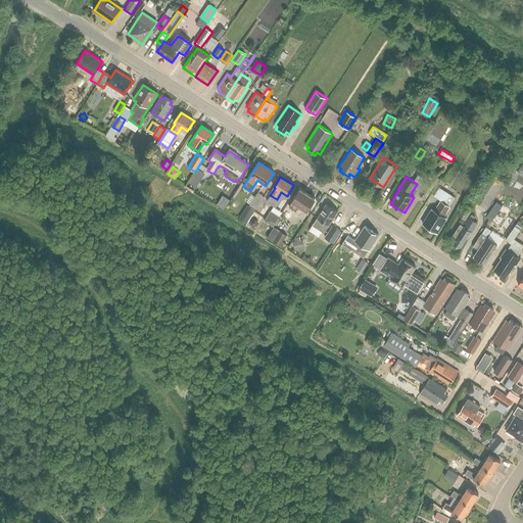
[(434,196),(441,201),(434,211),(431,209),(422,224),(437,233),(446,219),(443,217),(455,198),(439,188),(434,196)]
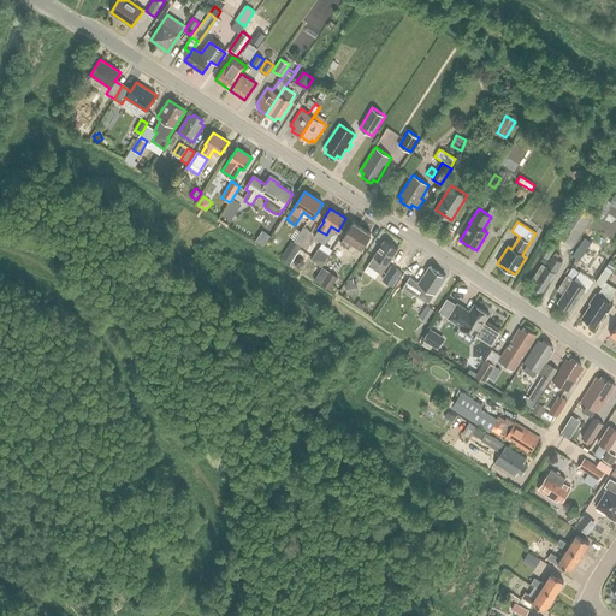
[(361,249),(371,235),(353,223),(339,243),(349,249),(353,243),(361,249)]
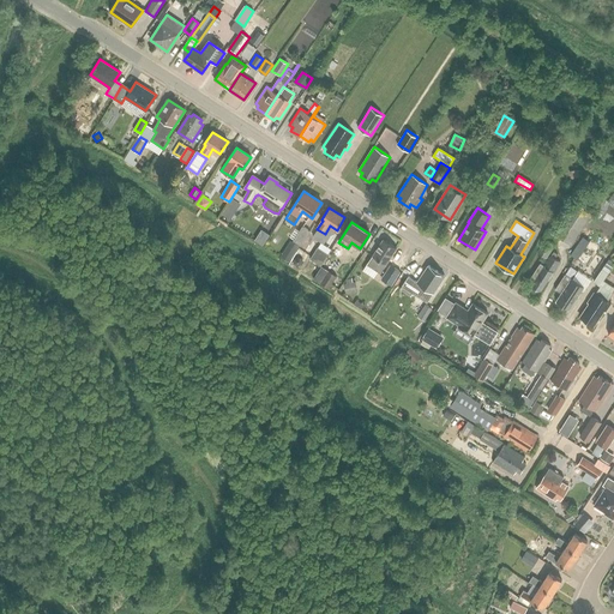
[(302,227),(294,241),(300,245),(301,246),(309,232),(302,227)]
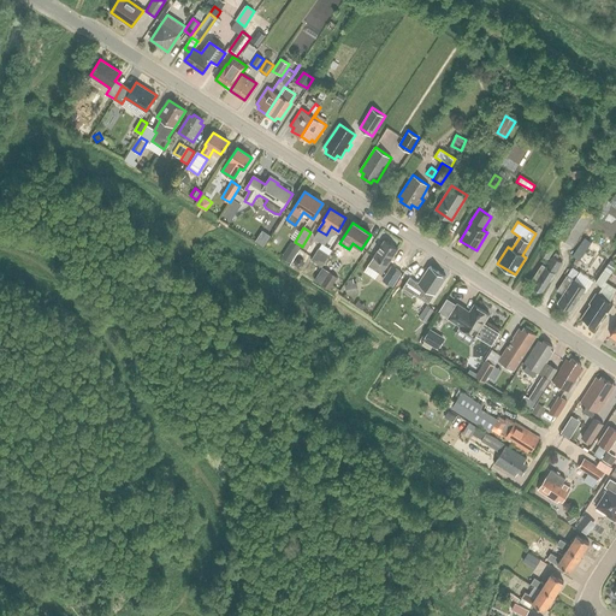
[(374,258),(368,266),(379,273),(381,274),(388,266),(398,249),(385,241),(374,258)]
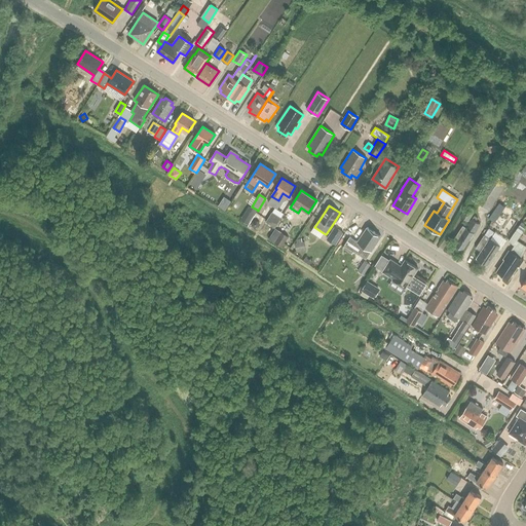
[(272,213),(266,222),(275,227),(282,218),(272,213)]
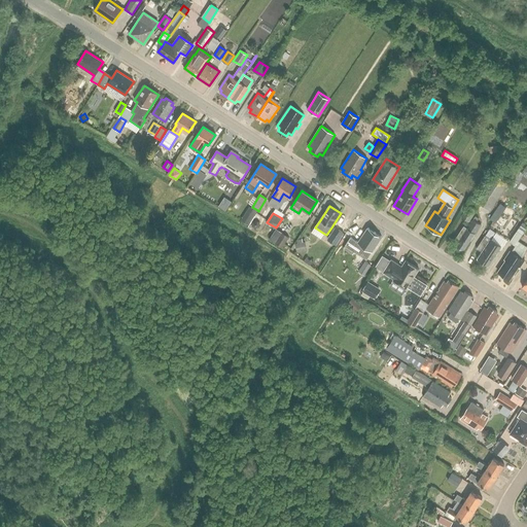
[(463,250),(481,224),(472,219),(467,229),(463,226),(455,240),(458,242),(456,245),(463,250)]
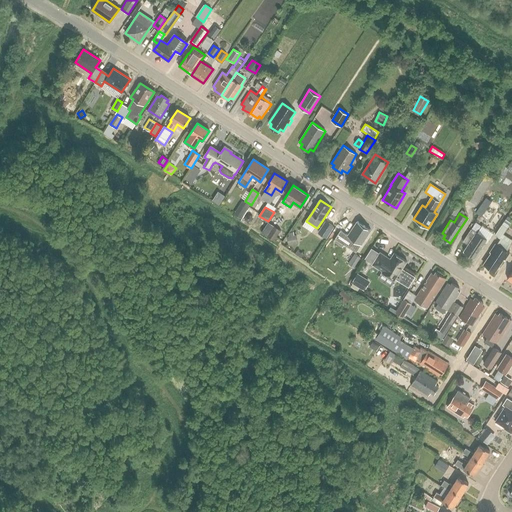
[(506,219),(495,235),(501,239),(497,245),(507,251),(511,243),(511,240),(503,234),(511,222),(506,219)]
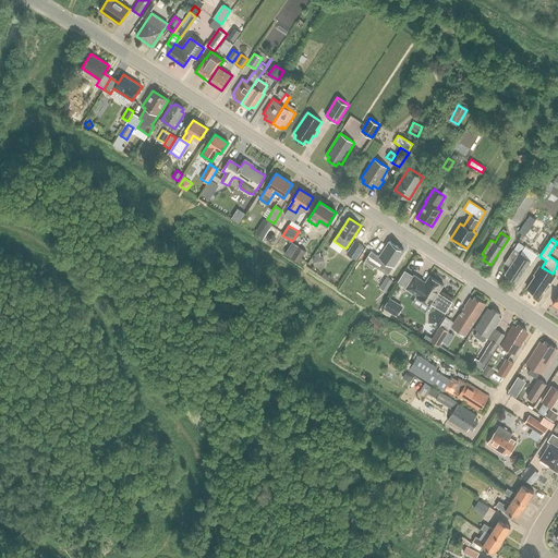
[(293,256),(300,245),(292,241),(286,252),(293,256)]
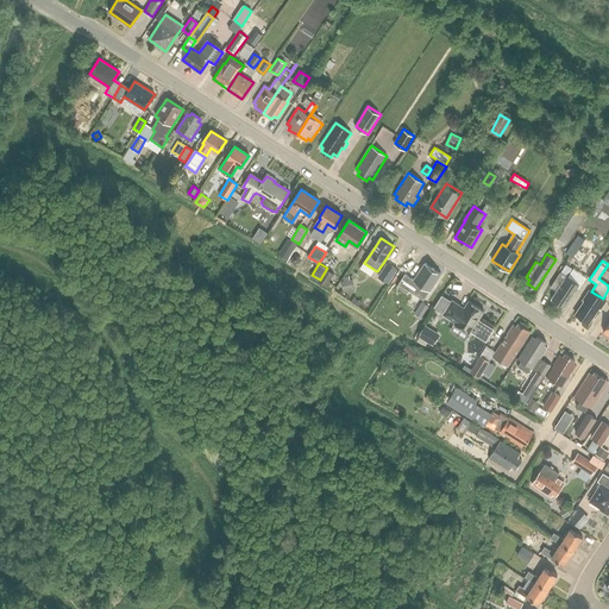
[(399,284),(396,287),(406,294),(407,294),(409,292),(414,294),(412,297),(418,301),(420,296),(422,297),(425,300),(441,275),(425,264),(414,281),(405,275),(399,284)]
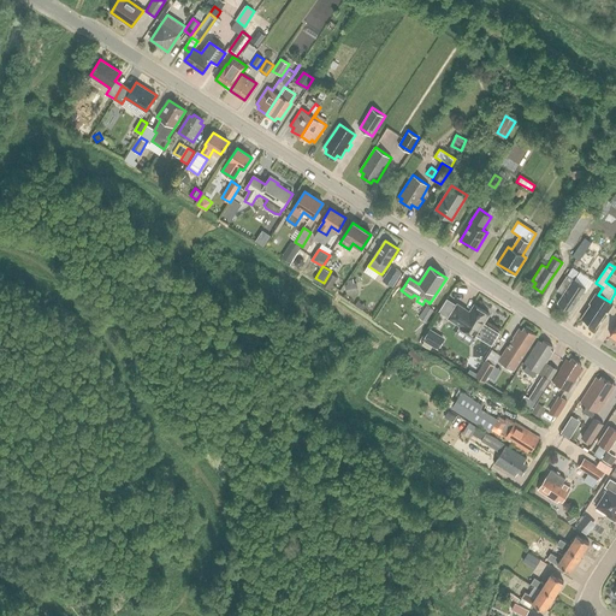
[(394,270),(385,282),(394,286),(401,273),(394,270)]
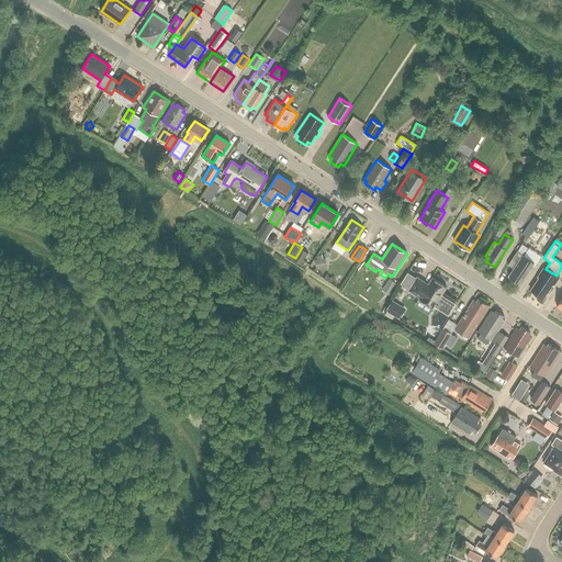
[(302,262),(308,253),(302,247),(295,258),(302,262)]
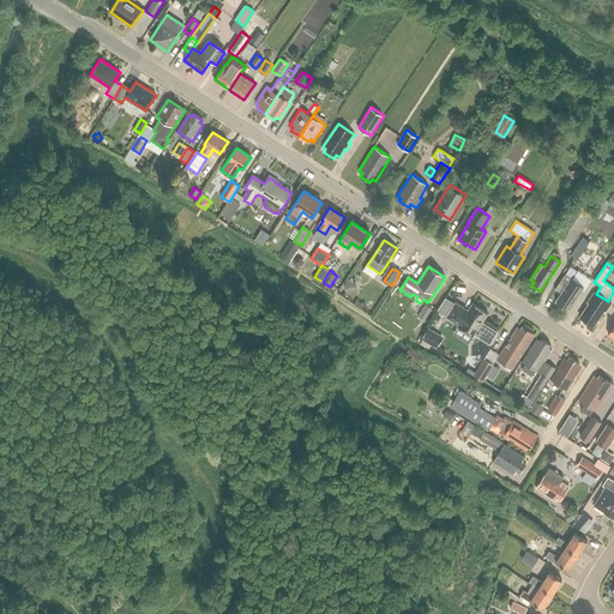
[(578,271),(572,280),(584,287),(582,290),(584,292),(591,281),(578,271)]
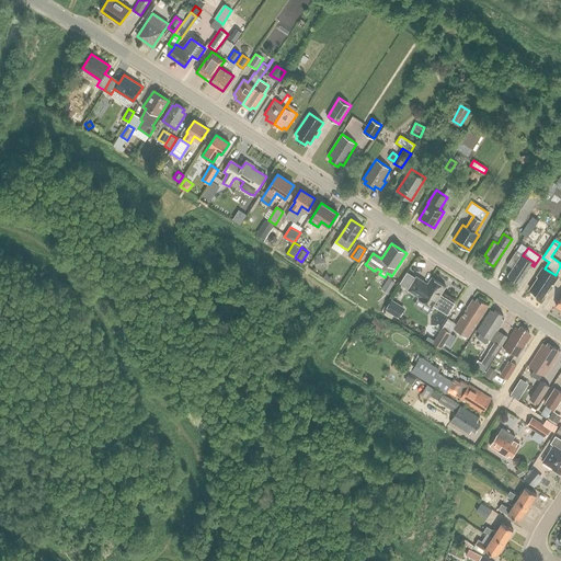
[(531,265),(534,262),(523,255),(516,251),(507,264),(513,268),(508,276),(519,284),(531,265)]
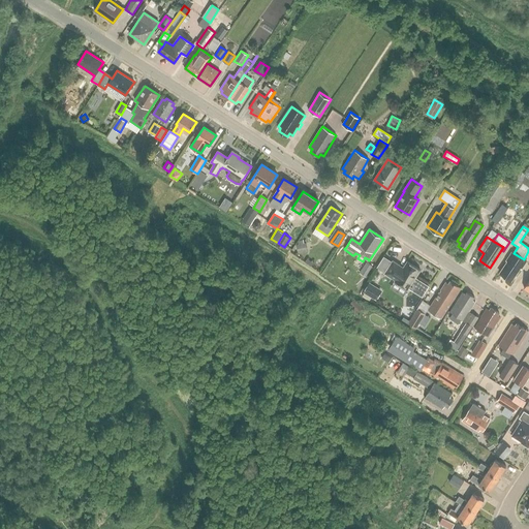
[(298,245),(297,245),(298,253),(305,252),(304,244),(304,240),(298,241),(298,245)]
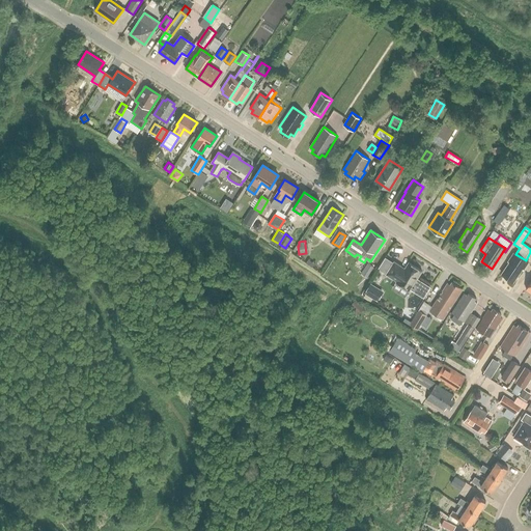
[(509,262),(502,275),(514,282),(523,270),(524,270),(528,262),(514,253),(508,262),(509,262)]
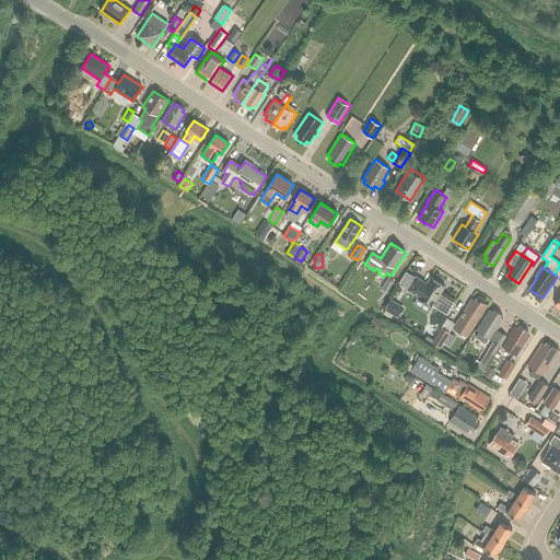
[(416,276),(407,290),(418,296),(418,298),(432,306),(432,307),(433,305),(447,314),(454,303),(441,294),(445,286),(431,277),(427,283),(416,276)]
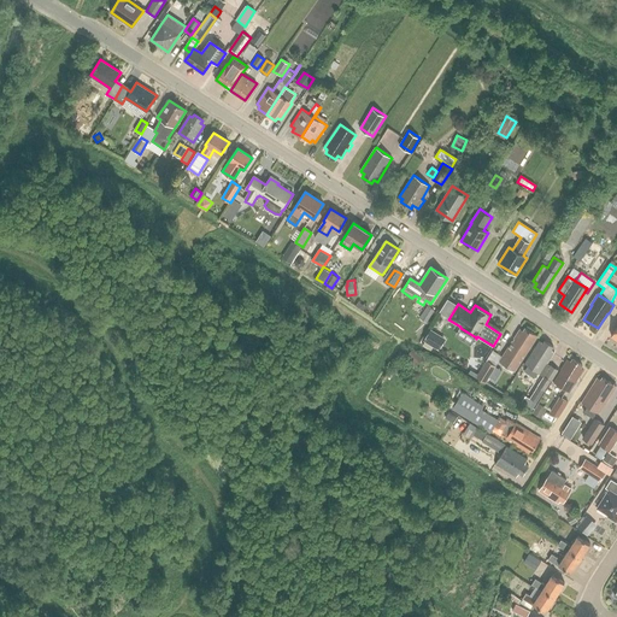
[(427,305),(419,317),(425,321),(434,309),(427,305)]
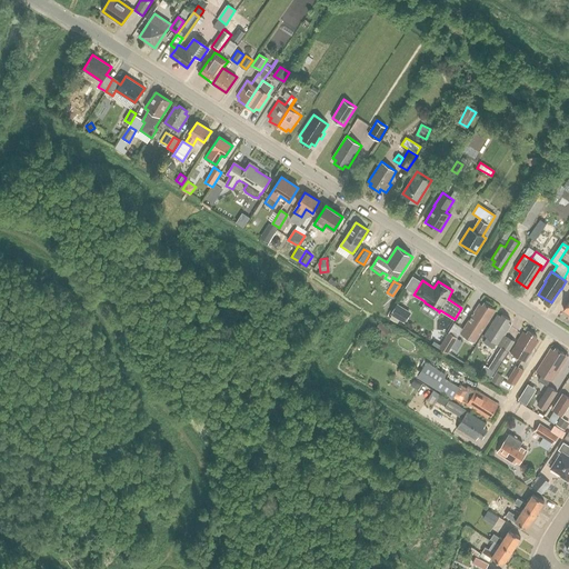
[(412,312),(398,303),(391,313),(407,322),(412,312)]
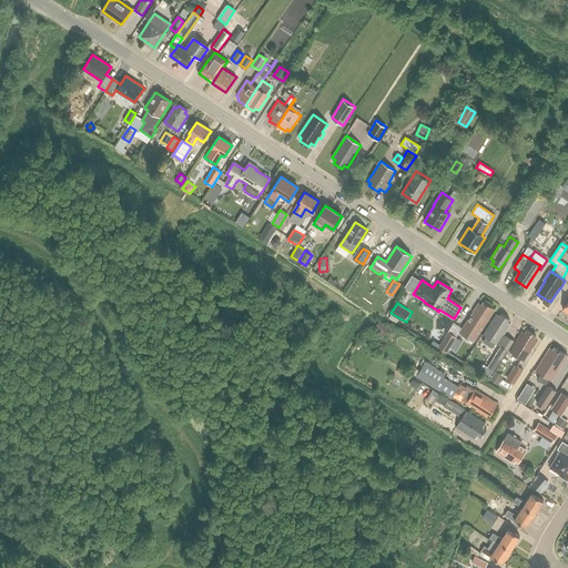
[(476,338),(495,311),(484,303),(482,306),(479,304),(463,330),(476,338)]
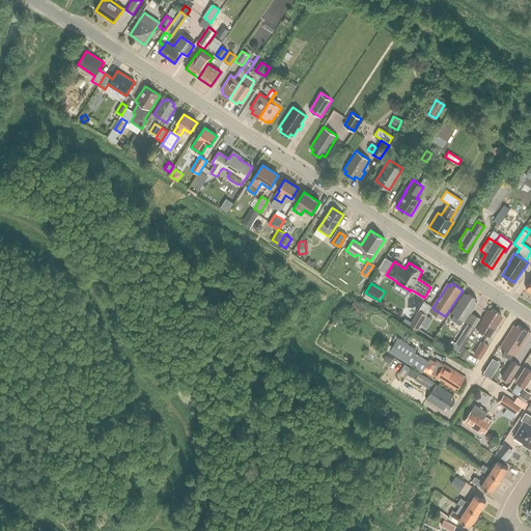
[(465,322),(477,303),(475,302),(476,299),(469,294),(467,296),(465,295),(452,313),(465,322)]
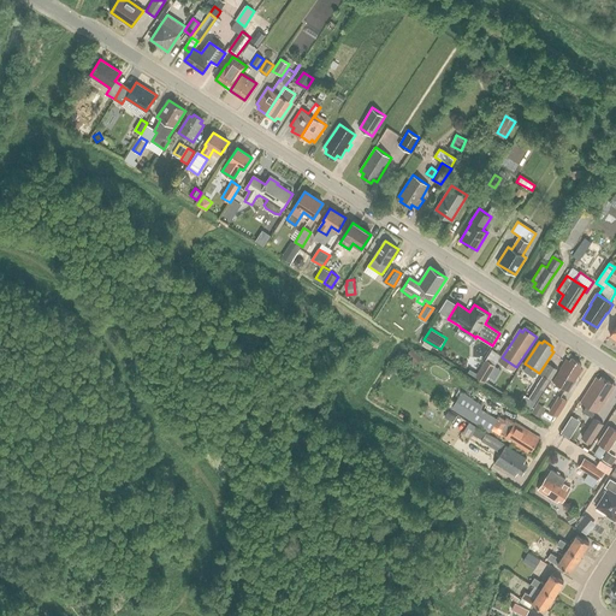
[(424,360),(413,349),(406,355),(415,366),(424,360)]
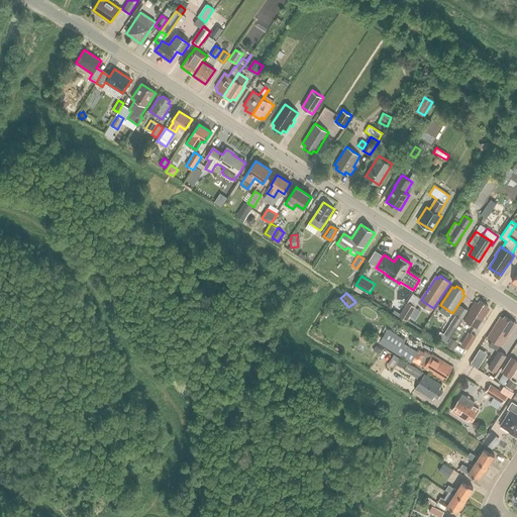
[(407,321),(415,307),(407,302),(399,317),(407,321)]
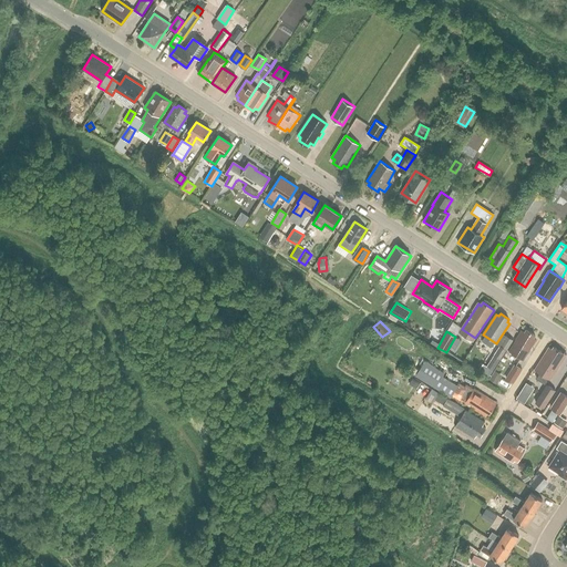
[(524,360),(536,340),(534,339),(535,337),(526,331),(525,333),(522,331),(516,340),(517,340),(509,352),(524,360)]
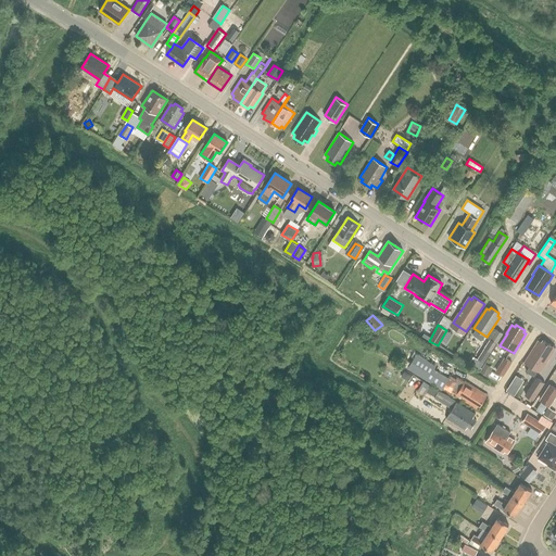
[(483,349),(478,358),(484,363),(490,353),(495,343),(489,340),(483,349)]
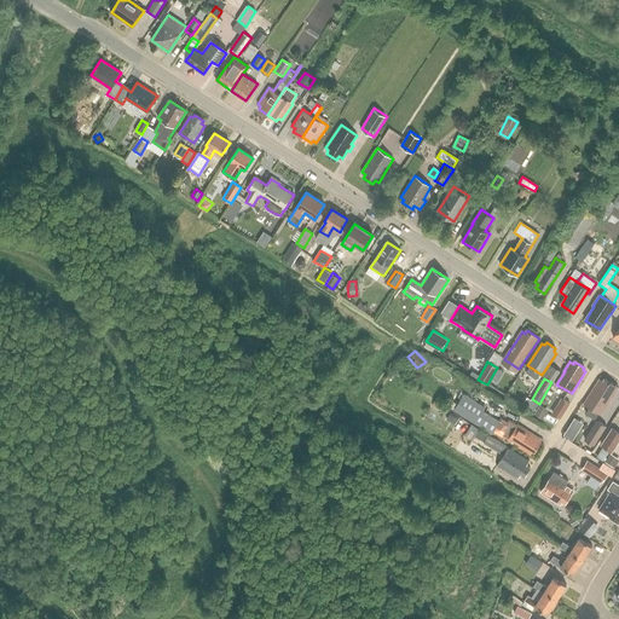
[(601,415),(615,392),(618,388),(605,380),(603,382),(600,380),(584,405),(601,415)]
